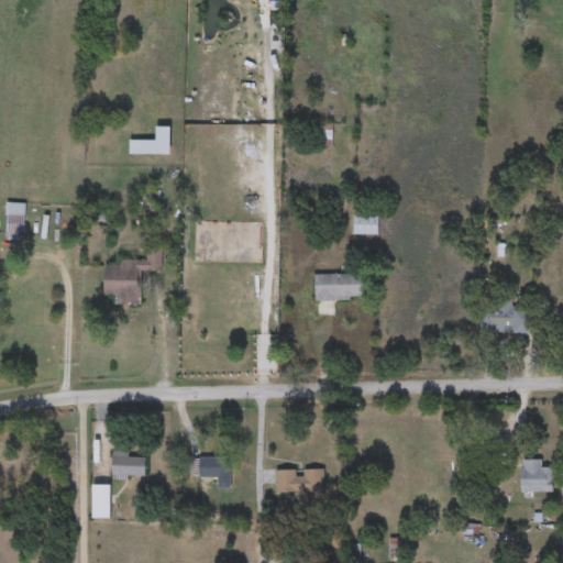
[(332,124),(332,146),(316,146),(316,124),(332,124)]
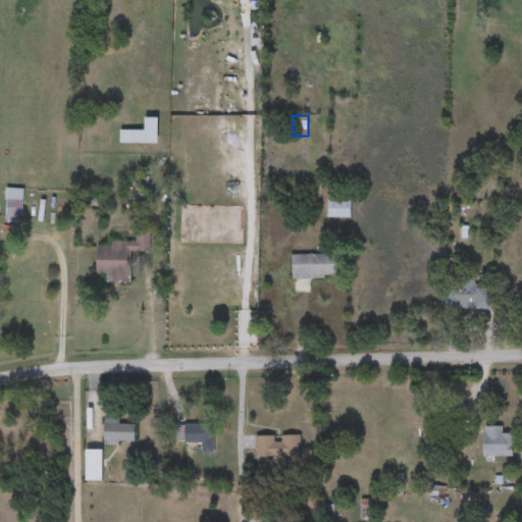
[(6,222),(6,201),(22,201),(22,222),(6,222)]
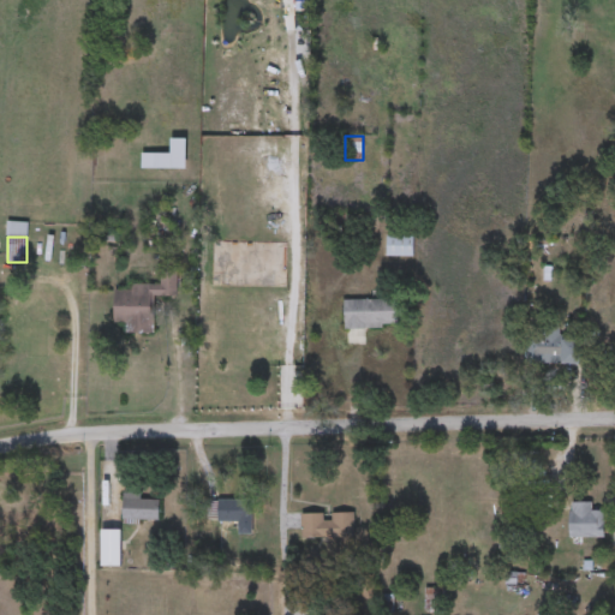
[(413,238),(413,257),(387,257),(387,238),(413,238)]
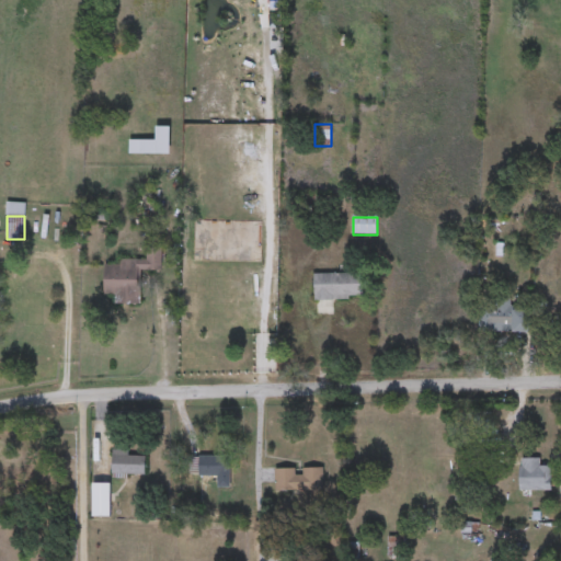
[(162,249),(162,272),(139,271),(139,298),(104,297),(105,264),(122,265),(122,260),(147,261),(147,249),(162,249)]
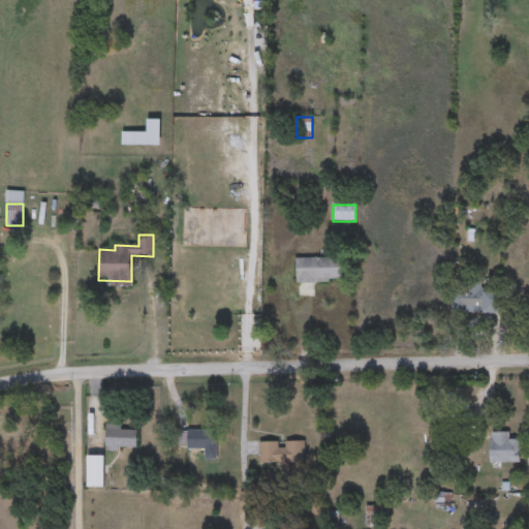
[(297,258),(343,258),(343,282),(298,282),(297,258)]
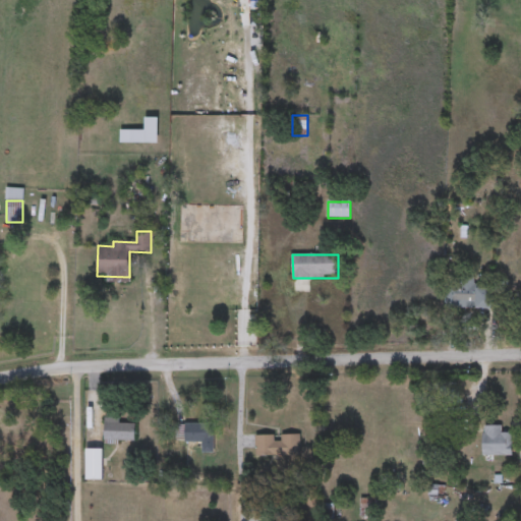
[(494,309),(447,308),(447,284),(460,284),(460,277),(475,277),(475,287),(494,287),(494,309)]
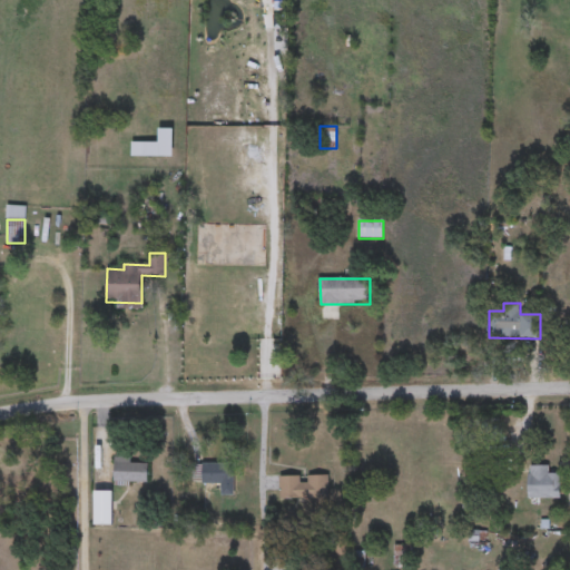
[(115,483),(115,461),(147,461),(147,483),(115,483)]
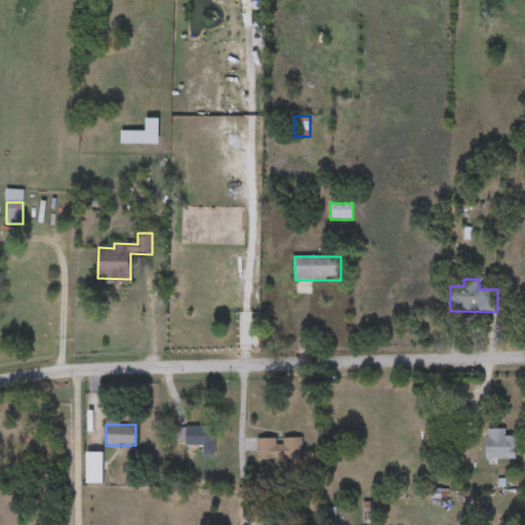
[(204,457),(204,446),(177,446),(177,428),(215,428),(215,457),(204,457)]
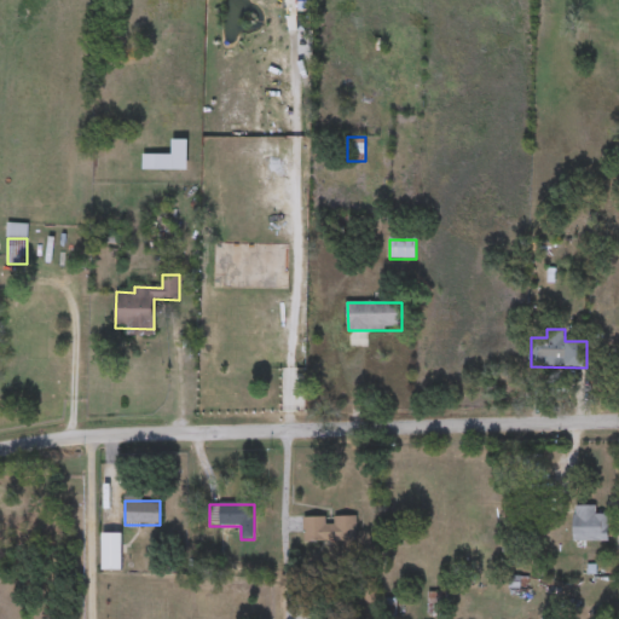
[(574,542),(574,507),(597,507),(597,515),(608,515),(608,542),(574,542)]
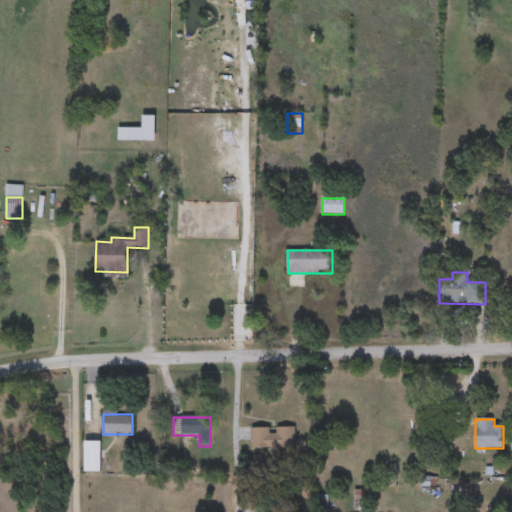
[(271,428),(294,428),(294,452),(251,452),(251,428),(271,428)]
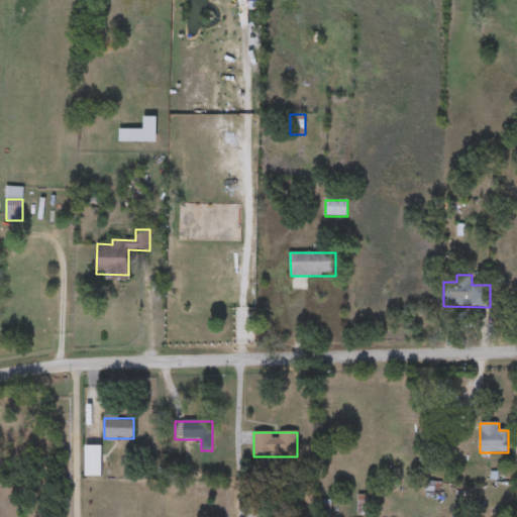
[(86,478),(86,446),(102,446),(102,478),(86,478)]
